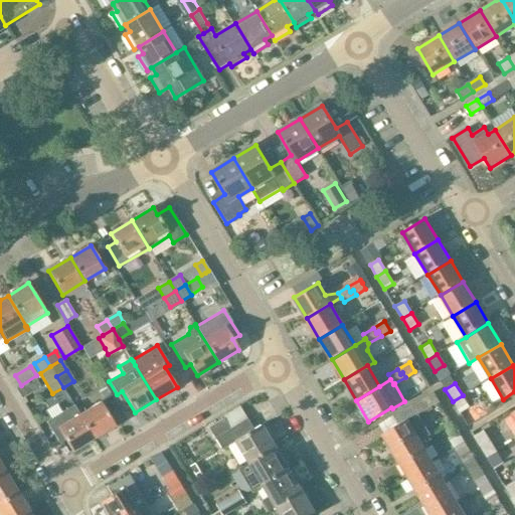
[(382,436),(394,456),(419,442),(419,441),(428,436),(417,415),(440,402),(433,392),(393,417),(398,425),(382,436)]
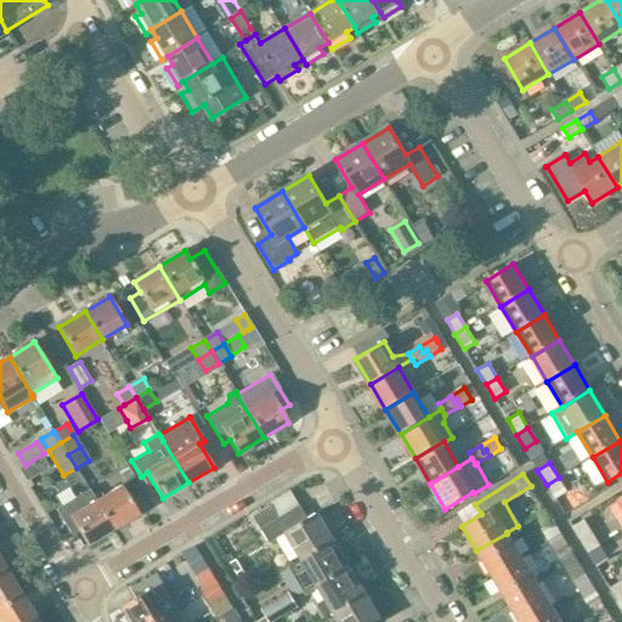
[(559,478),(547,485),(555,499),(566,492),(559,478)]
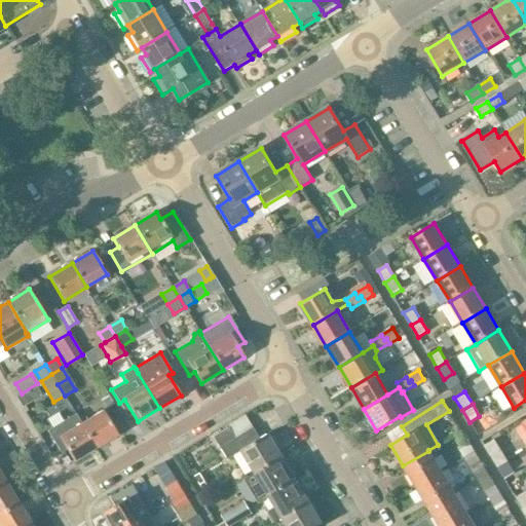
[(103,410),(82,423),(97,446),(117,433),(103,410)]
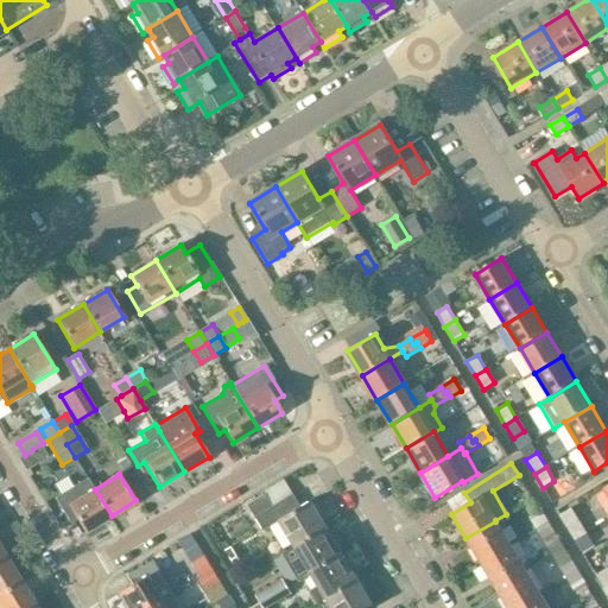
[(112,515),(95,489),(88,479),(57,498),(71,523),(78,519),(86,531),(112,515)]
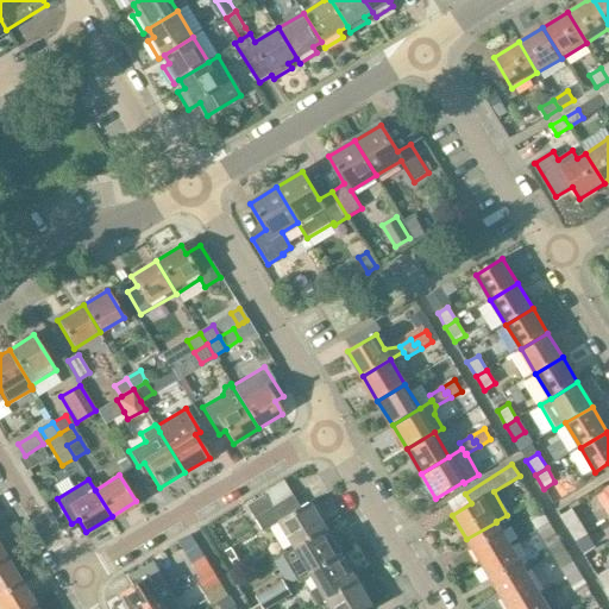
[(250,506),(257,518),(276,506),(268,494),(250,506)]
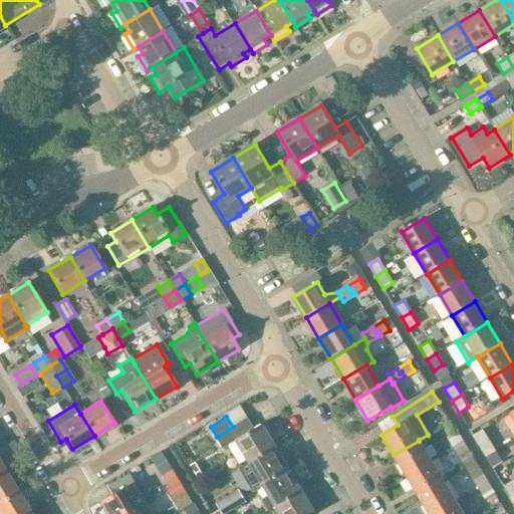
[(237,441),(250,463),(277,447),(263,425),(256,430),(249,418),(233,427),(217,437),(224,449),(237,441)]
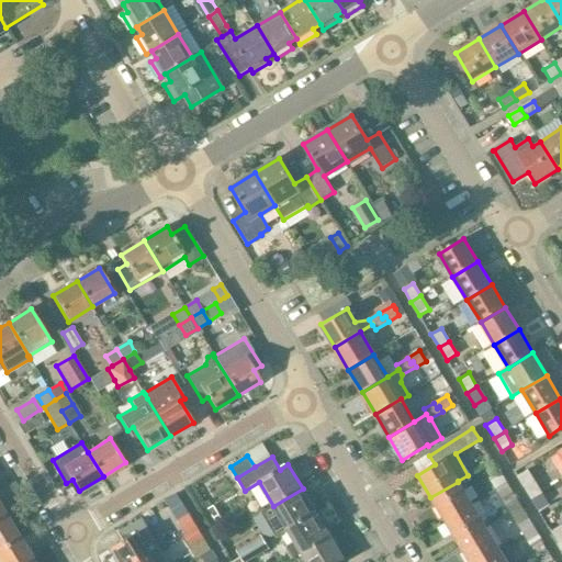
[(518,475),(531,498),(541,492),(527,470),(518,475)]
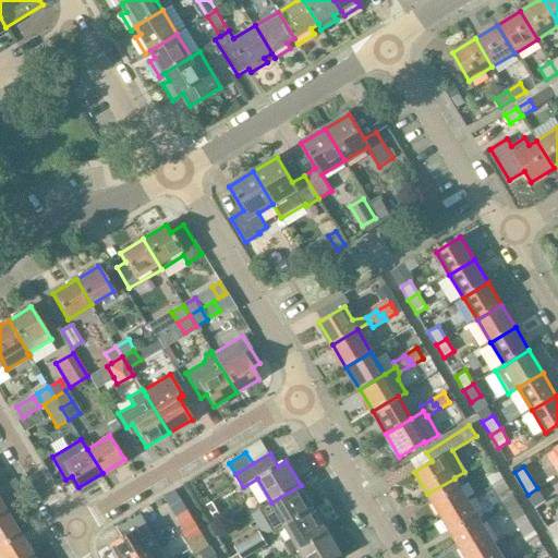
[(486,475),(493,486),(502,480),(497,470),(486,475)]
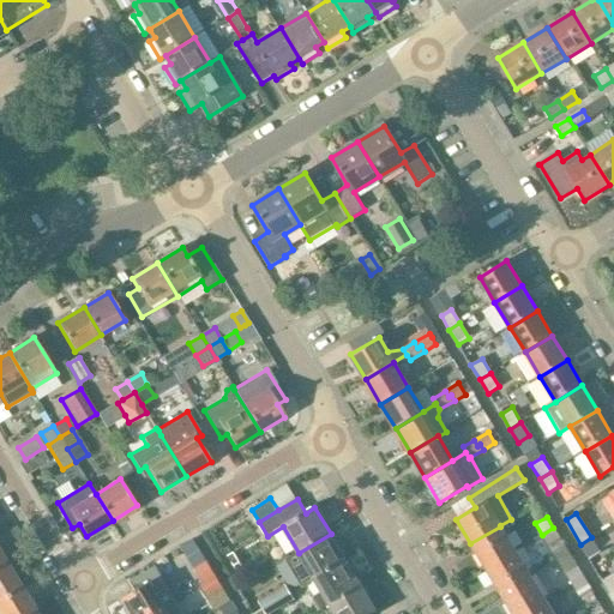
[(470,543),(486,569),(516,551),(500,527),(470,543)]
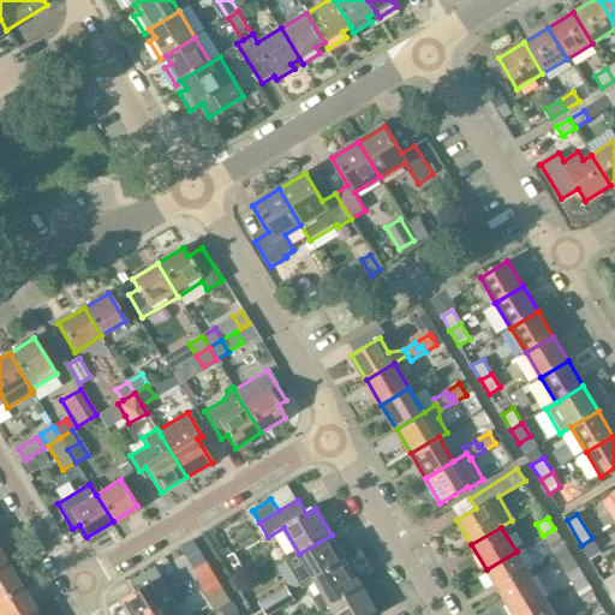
[(554,529),(543,536),(550,548),(562,542),(554,529)]
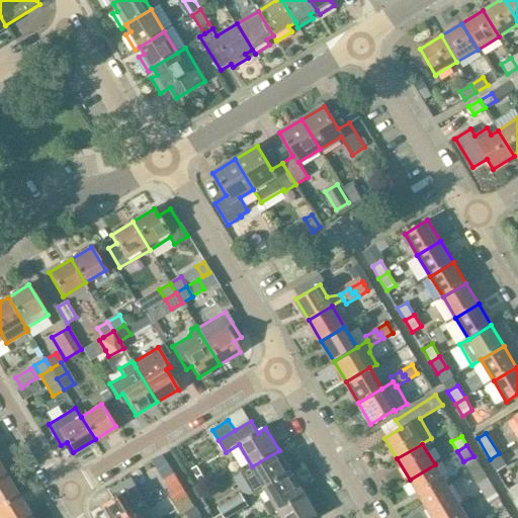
[(265,487),(265,489),(292,472),(279,450),(252,466),(241,472),(254,494),(265,487)]
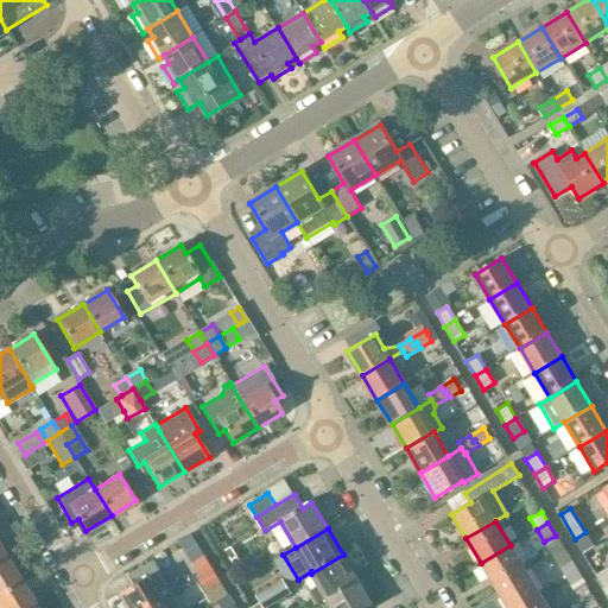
[(586,532),(575,539),(583,553),(594,548),(586,532)]
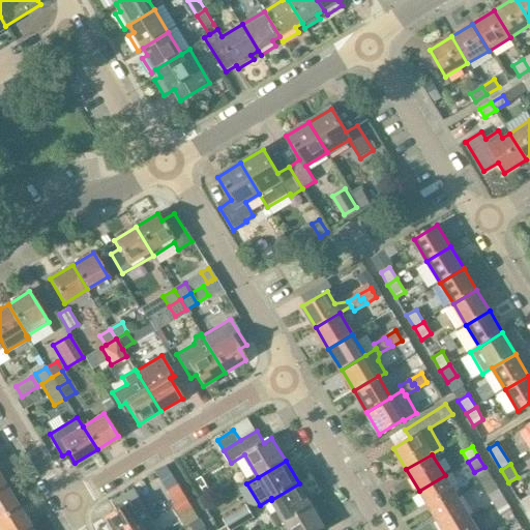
[(419,491),(432,512),(458,497),(445,475),(419,491)]
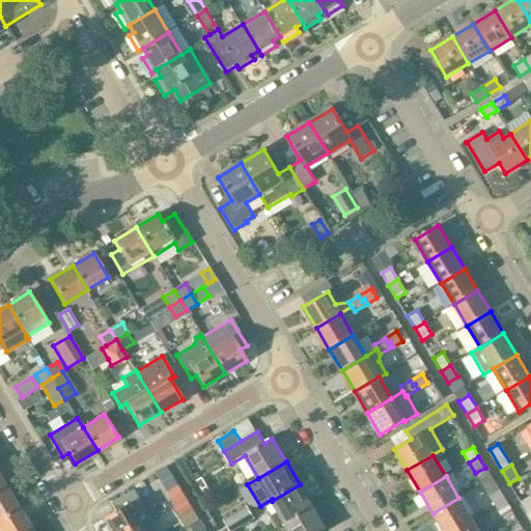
[(276,528),(285,523),(313,506),(300,484),(272,501),(279,512),(270,518),(276,528)]
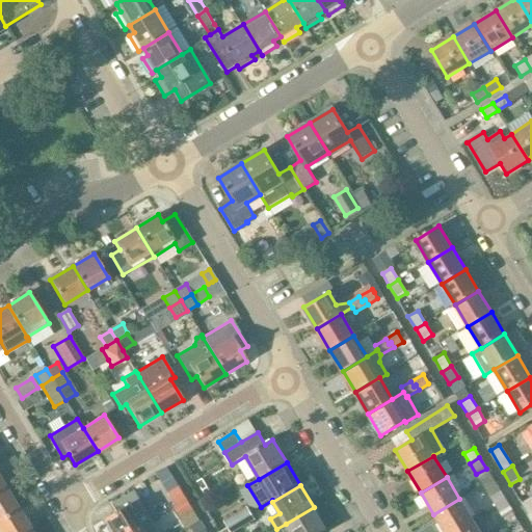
[(0,490),(0,519),(19,508),(11,495),(6,486),(0,490)]
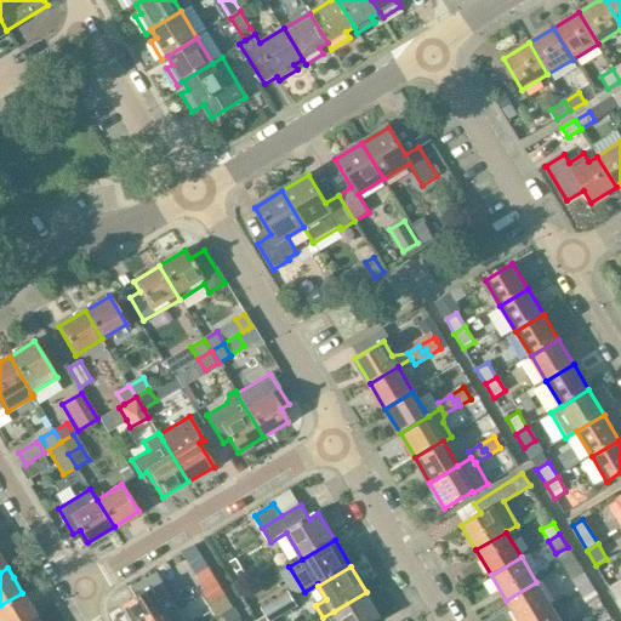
[(198,575),(208,591),(218,584),(209,568),(198,575)]
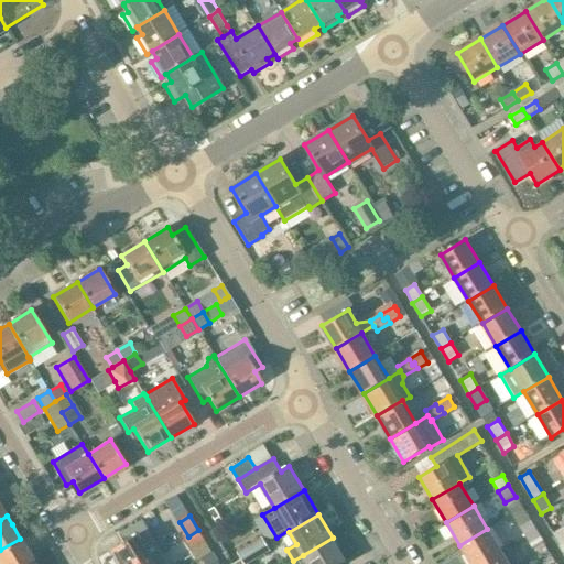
[(519,525),(527,537),(528,537),(537,531),(529,519),(519,525)]
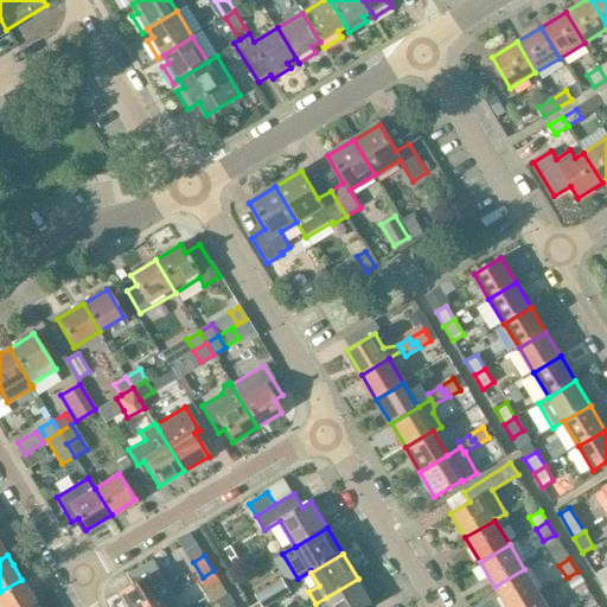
[(136,583),(122,592),(131,606),(152,606),(174,594),(154,561),(132,575),(136,583)]
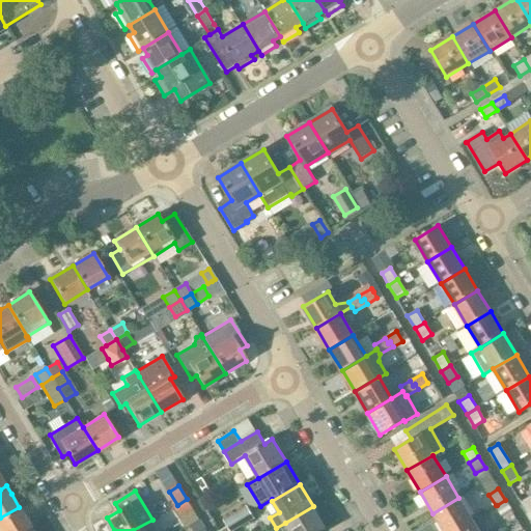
[(521,502),(527,513),(530,511),(530,496),(521,502)]
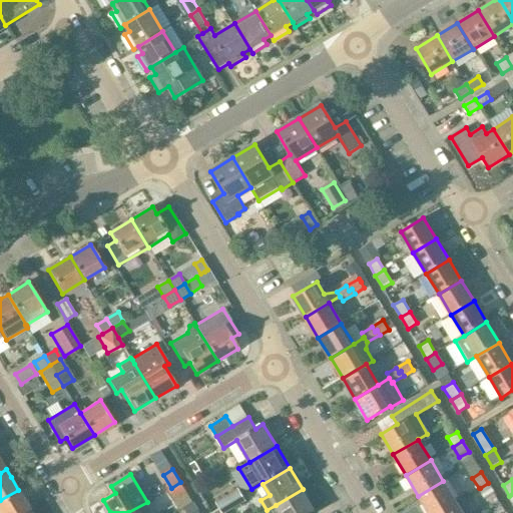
[(418,496),(428,512),(437,512),(456,502),(443,481),(418,496)]
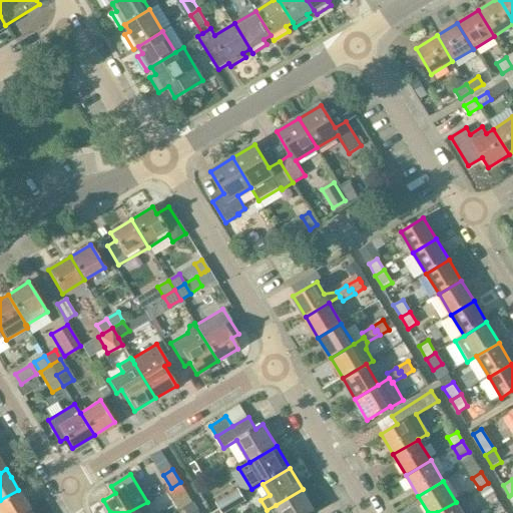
[(170,488),(166,490),(172,500),(186,492),(180,482),(171,488),(170,488)]
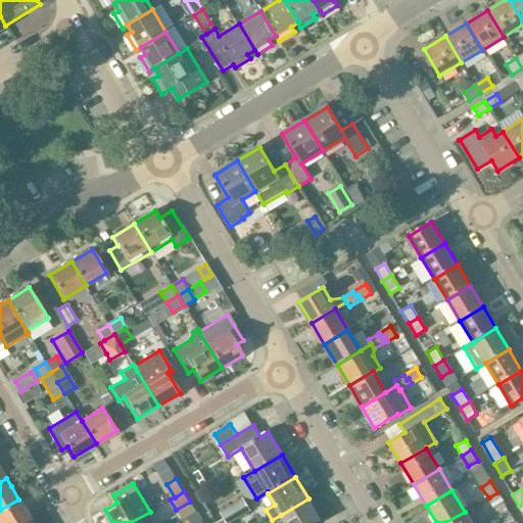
[(489,497),(488,497),(494,509),(504,504),(497,492),(489,497)]
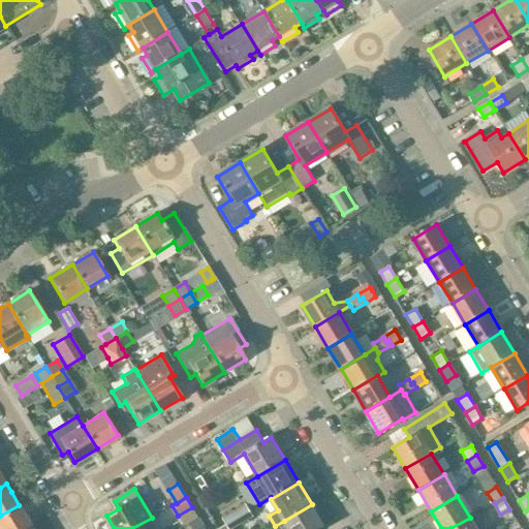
[(312,504),(284,521),(289,528),(321,528),(325,527),(312,504)]
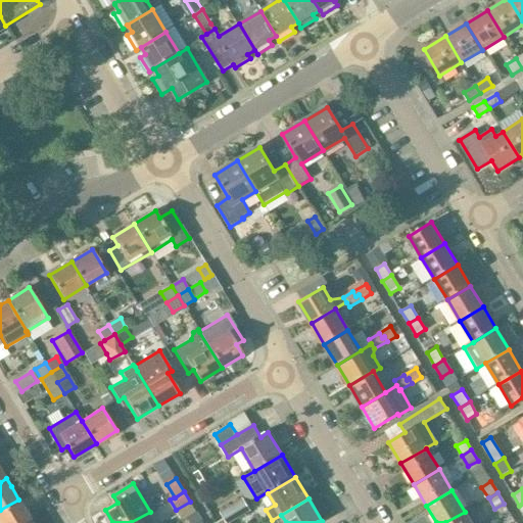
[(0,522),(25,522),(31,519),(18,500),(0,510),(0,522)]
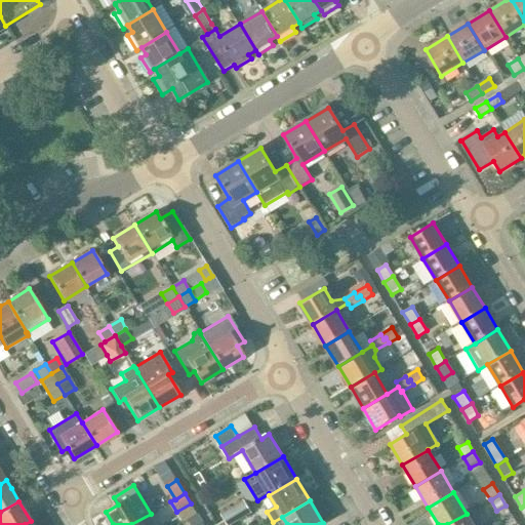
[(244,501),(234,508),(240,520),(251,513),(244,501)]
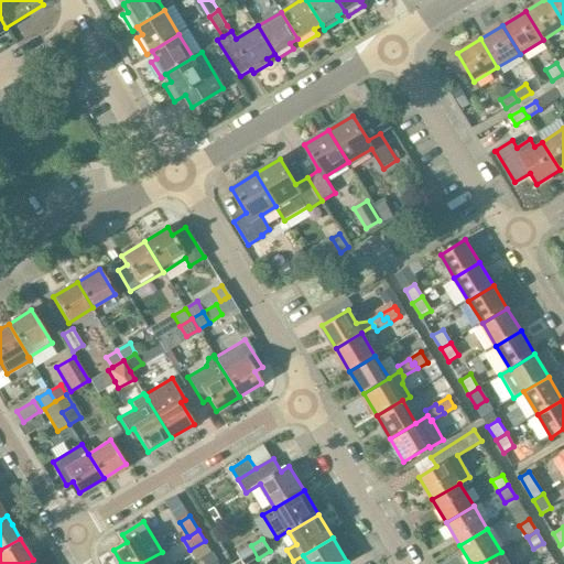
[(248,563),(258,559),(251,545),(239,553),(246,563),(248,563)]
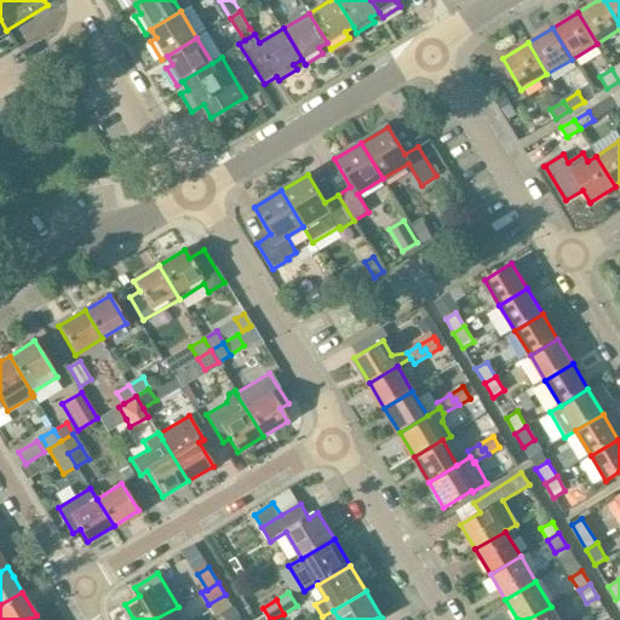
[(185,619),(178,607),(155,619),(185,619)]
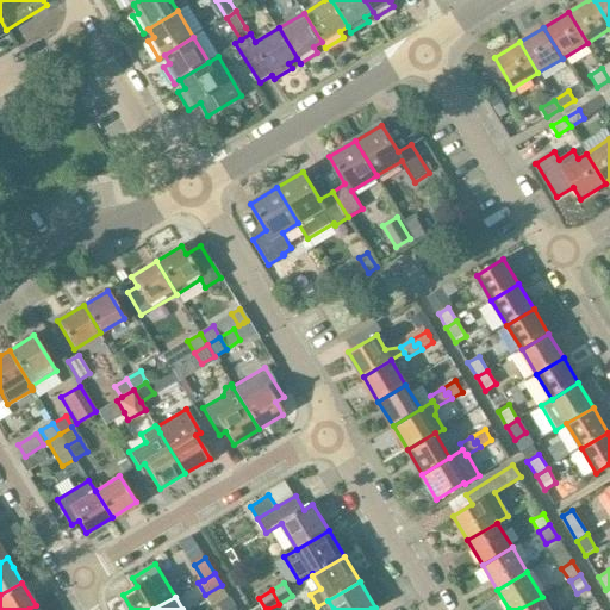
[(520,609),(549,609),(542,597),(520,609)]
